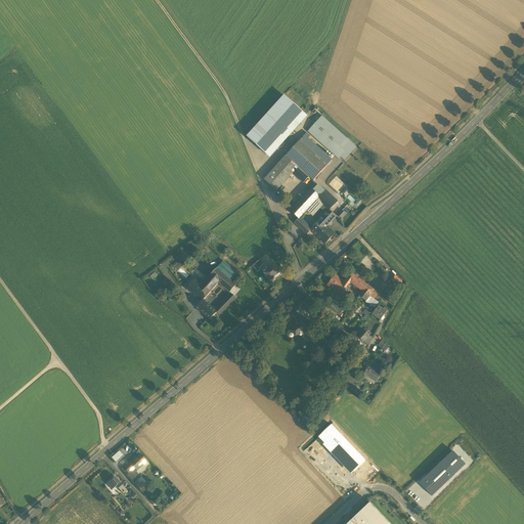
[(247,137),(266,155),(303,114),(285,96),(247,137)]
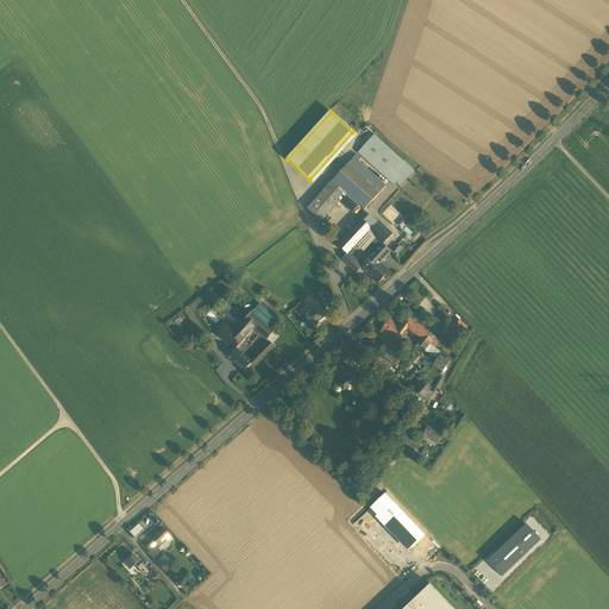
[(357,136),(352,132),(309,180),(314,183),(357,136)]
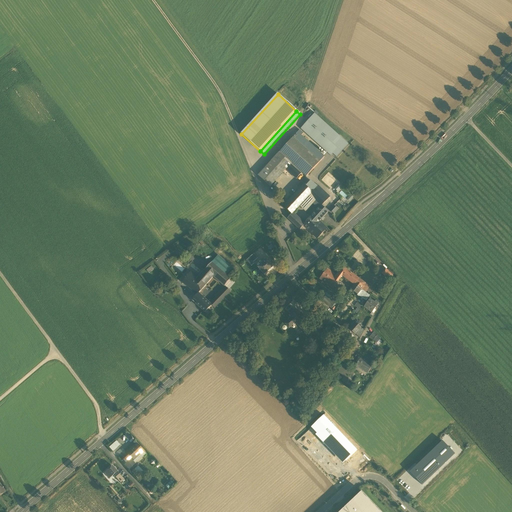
[(314,113),(301,129),(331,156),(333,154),(336,157),(348,144),(314,113)]
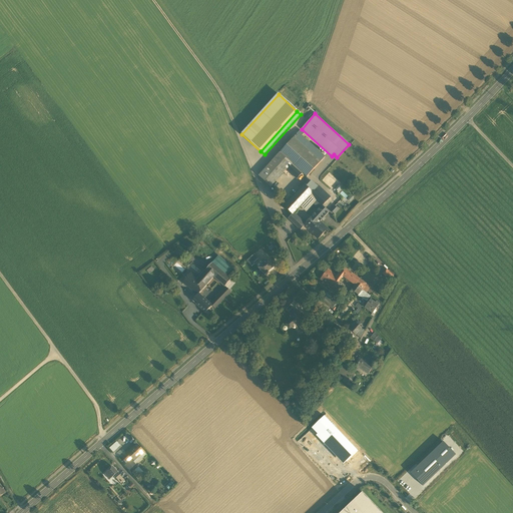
[(300,130),(294,138),(321,162),(325,157),(302,136),(304,134),(300,130)]
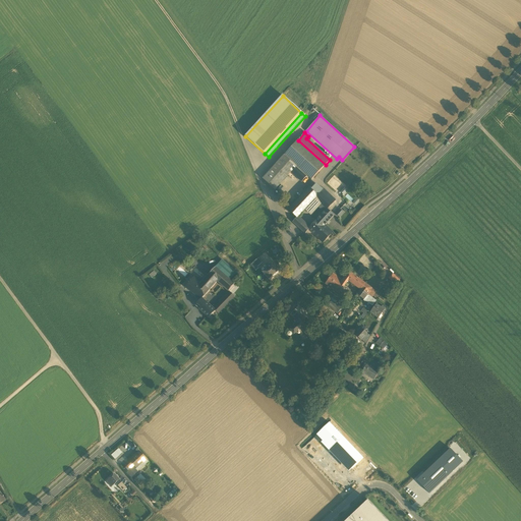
[(311,180),(326,165),(298,140),(284,155),(284,156),(296,166),(307,176),(311,180)]
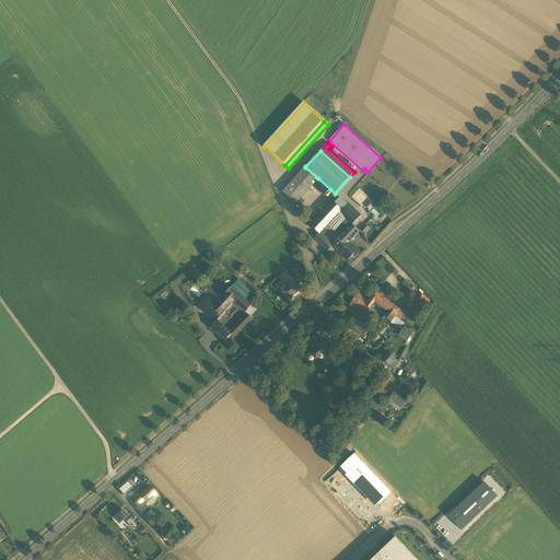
[(295,205),(313,185),(318,178),(305,167),(282,193),(295,205)]
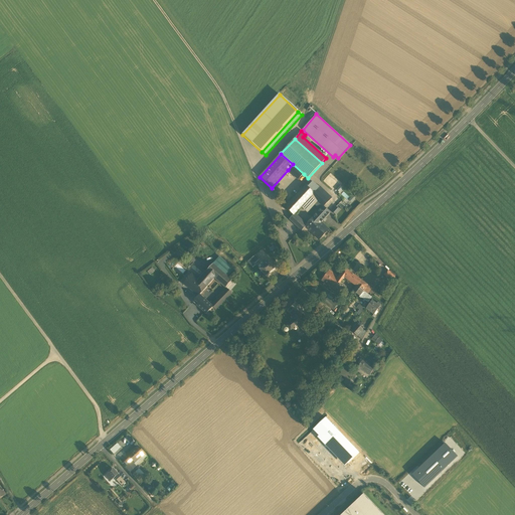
[(304,174),(293,164),(288,170),(298,180),(304,174)]
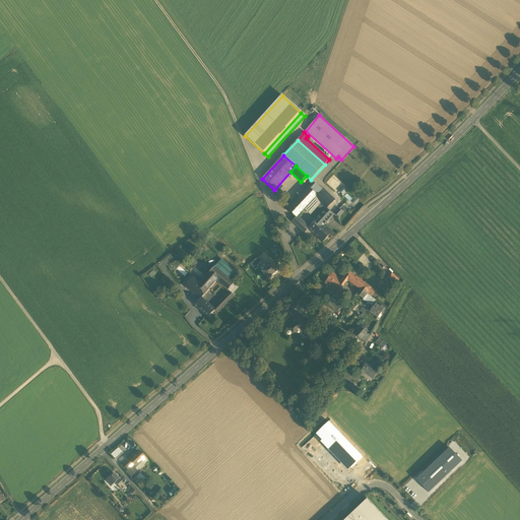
[(311,189),(318,195),(321,192),(321,191),(322,190),(316,184),(311,189)]
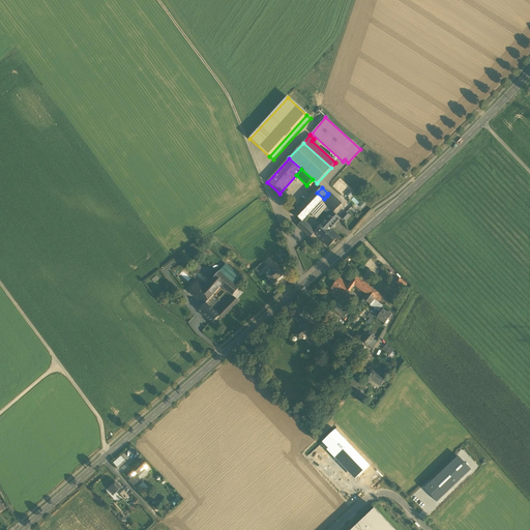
[(321,202),(324,199),(317,193),(315,190),(312,195),(321,202)]
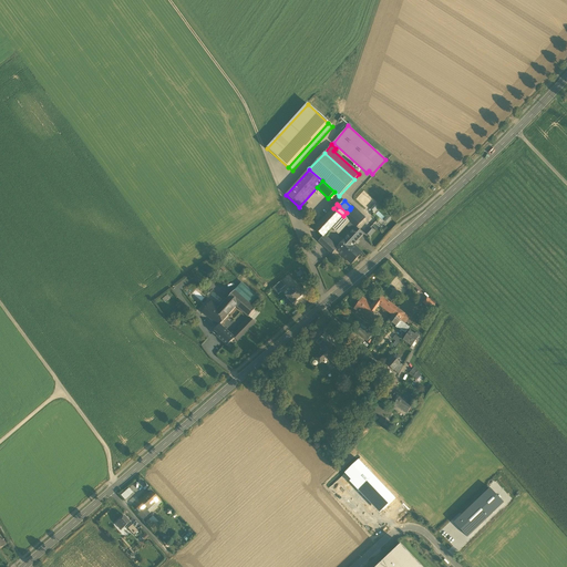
[(352,205),(351,207),(350,208),(350,209),(362,222),(366,218),(352,205)]
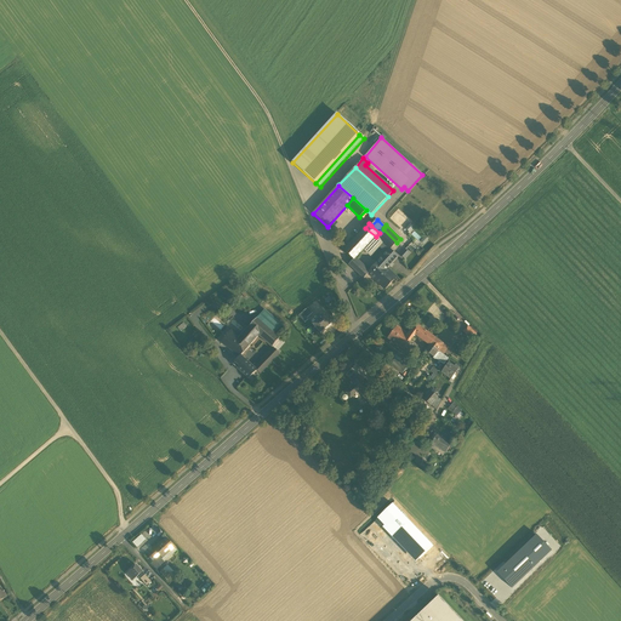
[(372,240),(376,237),(365,228),(363,231),(372,240)]
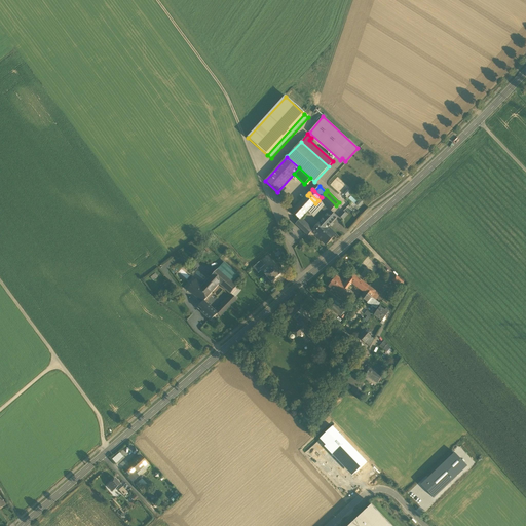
[(336,205),(325,194),(322,197),(327,203),(333,209),(336,205)]
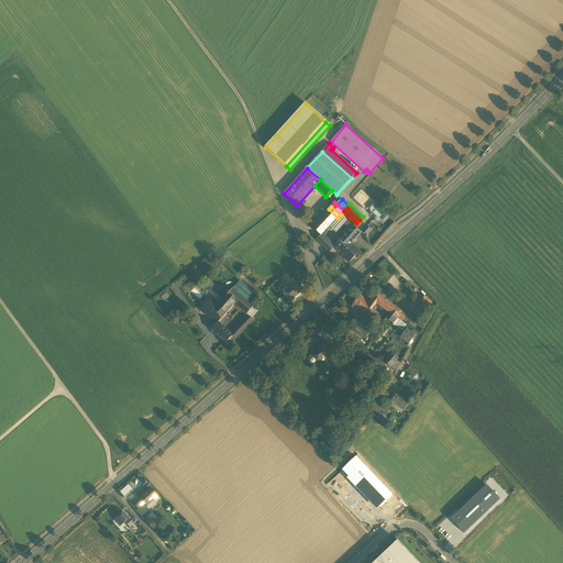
[(329,227),(338,218),(329,209),(320,218),(329,227)]
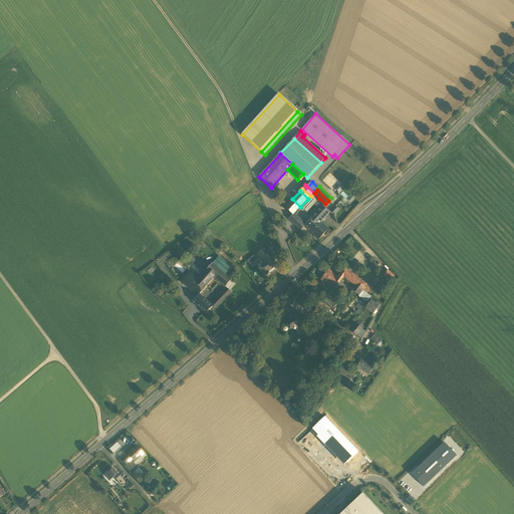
[(343,191),(340,193),(345,199),(348,197),(343,191)]
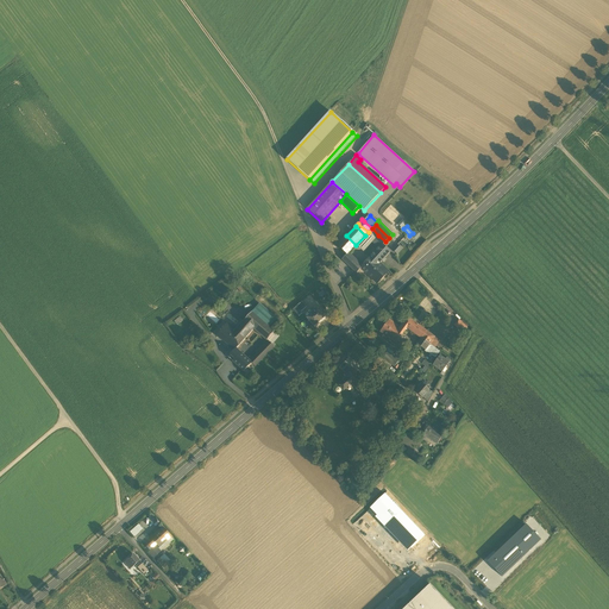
[(356,245),(364,252),(372,242),(376,239),(378,236),(372,228),(369,232),(365,236),(356,245)]
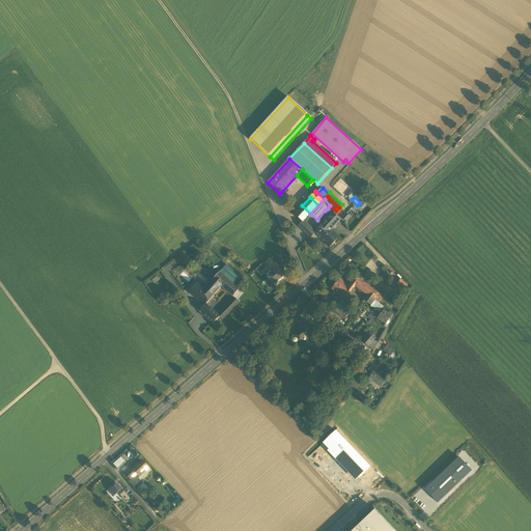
[(310,214),(302,205),(300,208),(308,217),(310,214)]
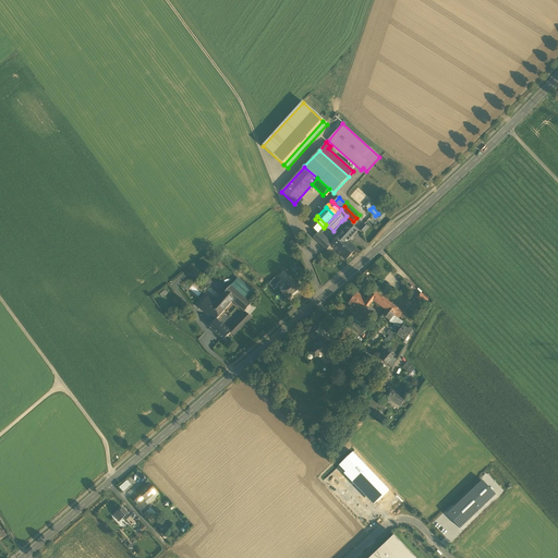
[(350,225),(353,221),(347,216),(344,219),(350,225)]
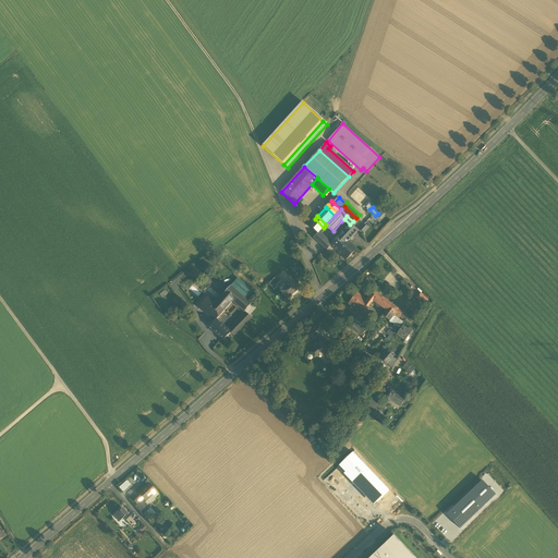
[(315,219),(314,220),(310,226),(317,233),(318,233),(324,228),(315,219)]
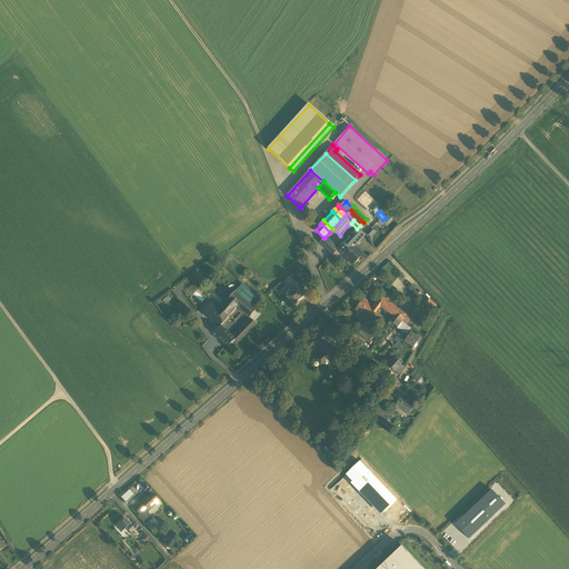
[(353,232),(345,242),(352,249),(355,246),(357,245),(358,246),(359,245),(361,242),(360,241),(365,236),(358,229),(357,229),(353,232)]
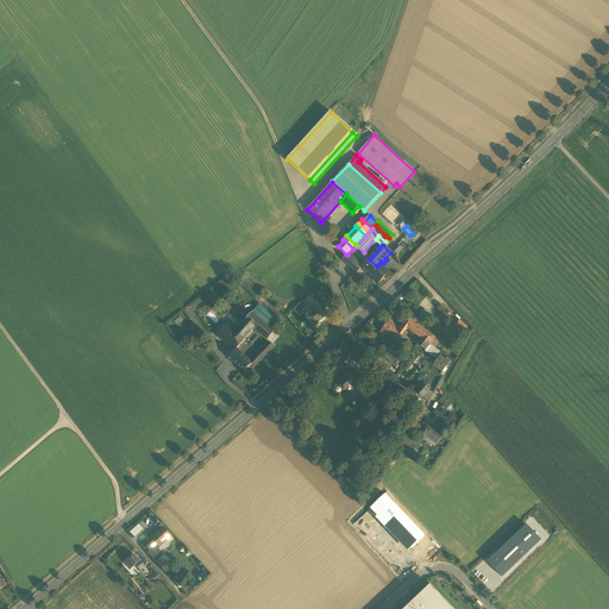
[(360,268),(351,258),(346,263),(357,274),(357,272),(360,269),(362,269),(360,268)]
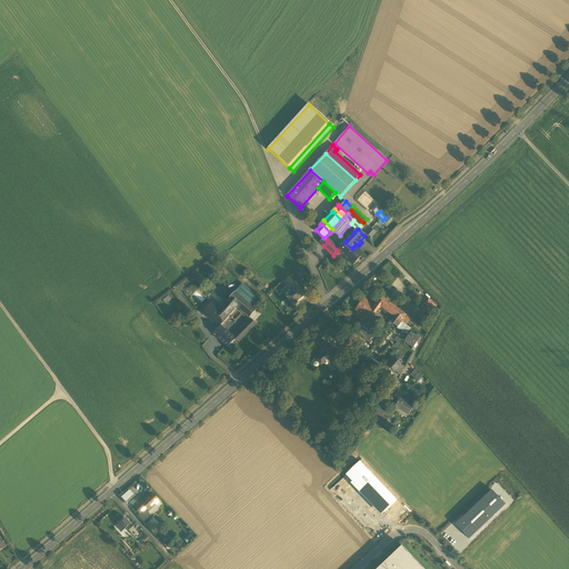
[(363,255),(355,246),(352,249),(345,242),(337,250),(338,251),(337,251),(340,255),(352,266),(363,255)]
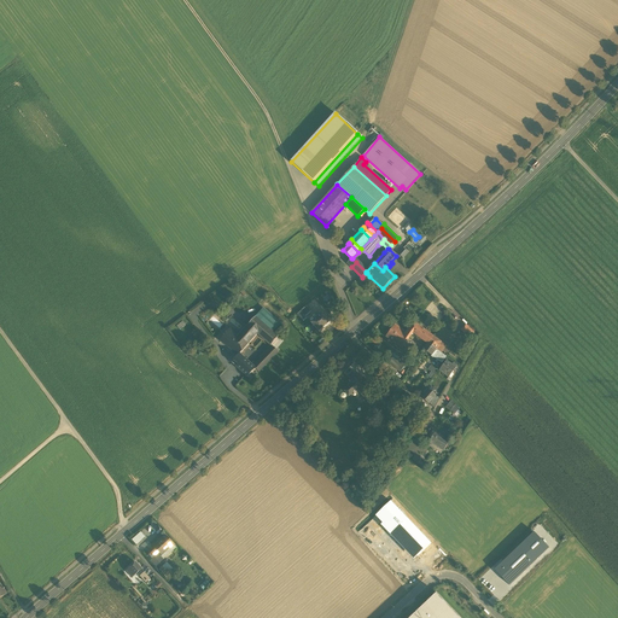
[(301,312),(305,316),(312,312),(307,307),(301,312)]
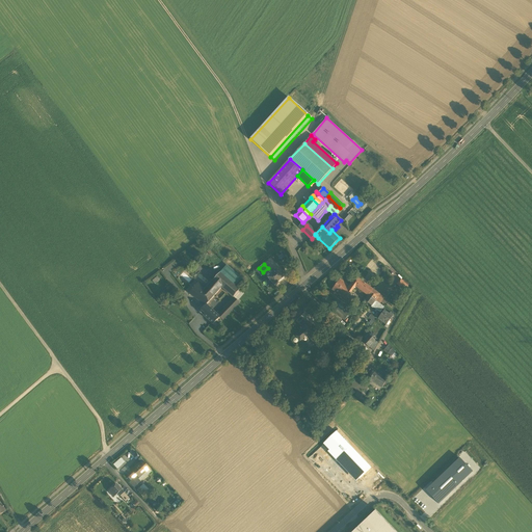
[(227,265),(220,272),(236,286),(242,278),(227,265)]
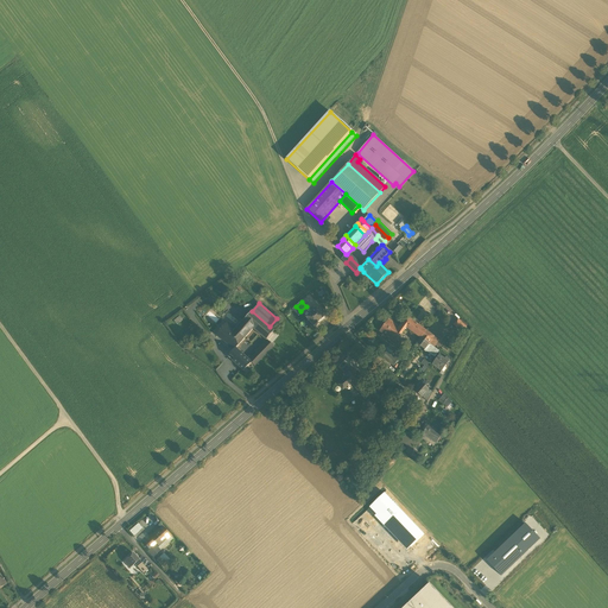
[(306,318),(314,327),(324,317),(317,309),(306,318)]
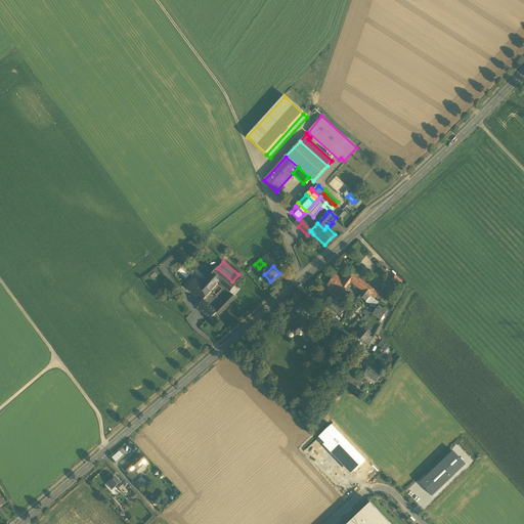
[(219,284),(230,293),(236,286),(232,281),(217,268),(211,275),(219,284)]
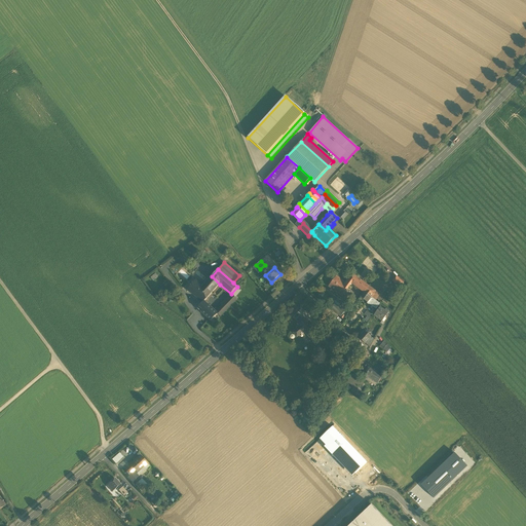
[(349,287),(351,284),(355,277),(352,274),(345,284),(349,287)]
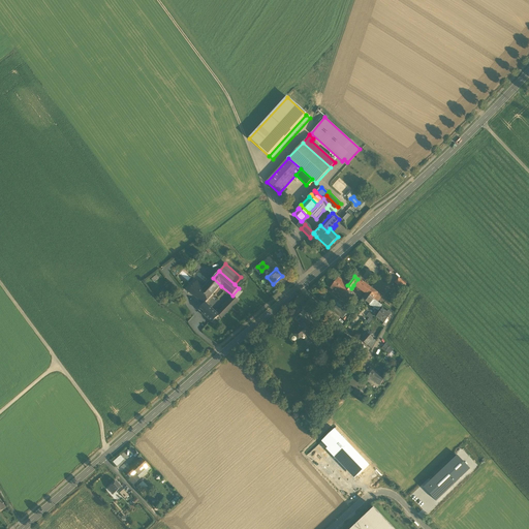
[(211,298),(221,286),(213,278),(207,286),(209,287),(205,292),(211,298)]
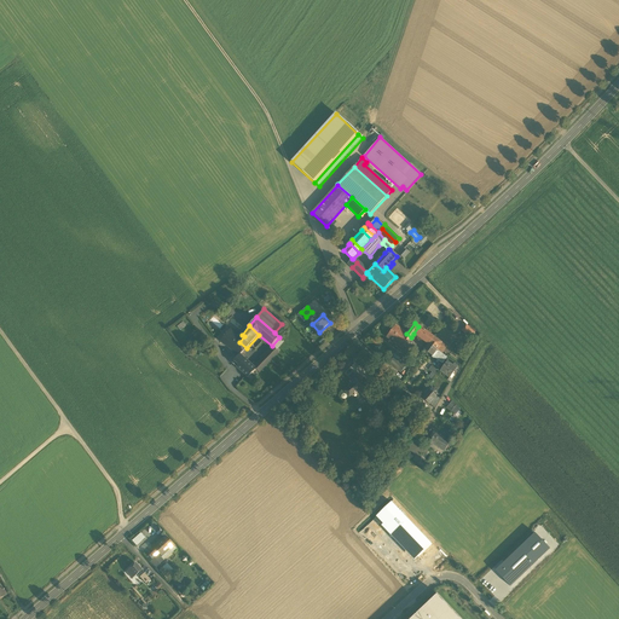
[(403,350),(411,337),(406,334),(395,325),(387,337),(403,350)]
